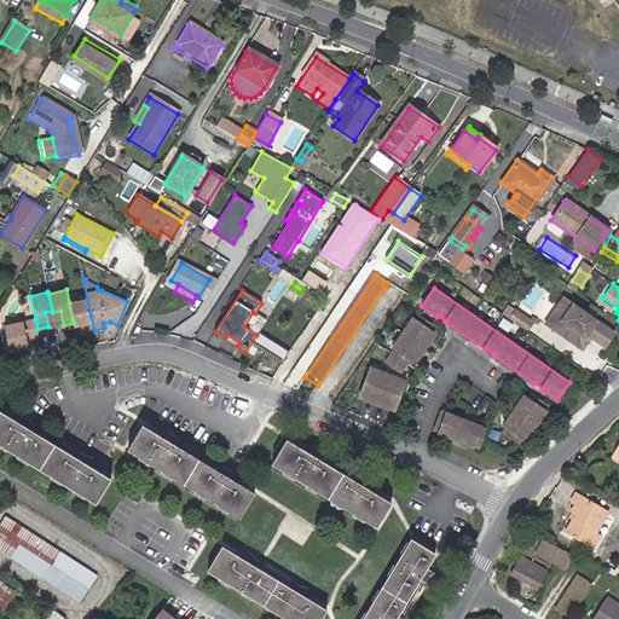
[(91,316),(87,299),(69,302),(73,319),(81,317),(84,331),(94,330),(91,316)]
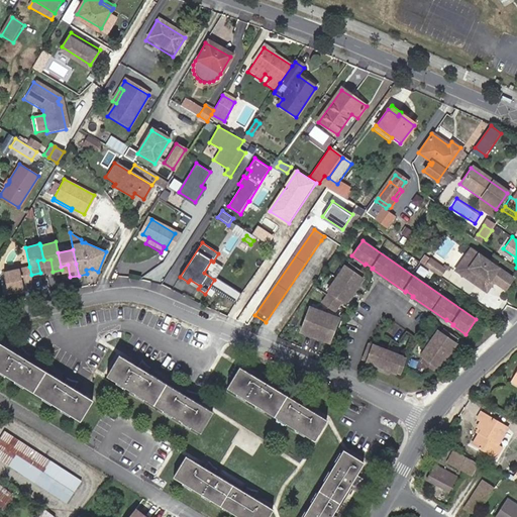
[(463,276),(481,288),(488,278),(491,280),(506,290),(513,279),(472,249),(463,261),(471,266),(463,276)]
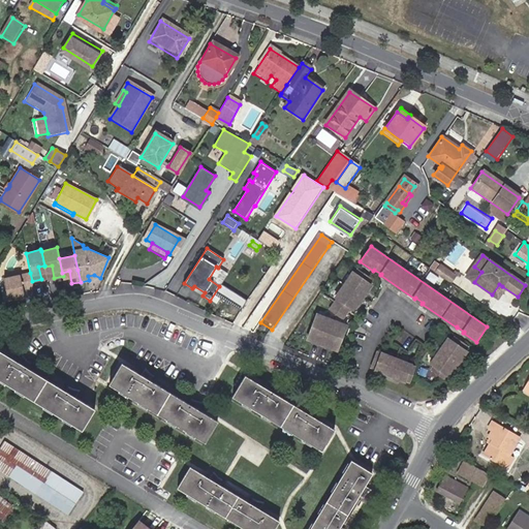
[(48,278),(44,267),(44,266),(38,267),(41,279),(48,278)]
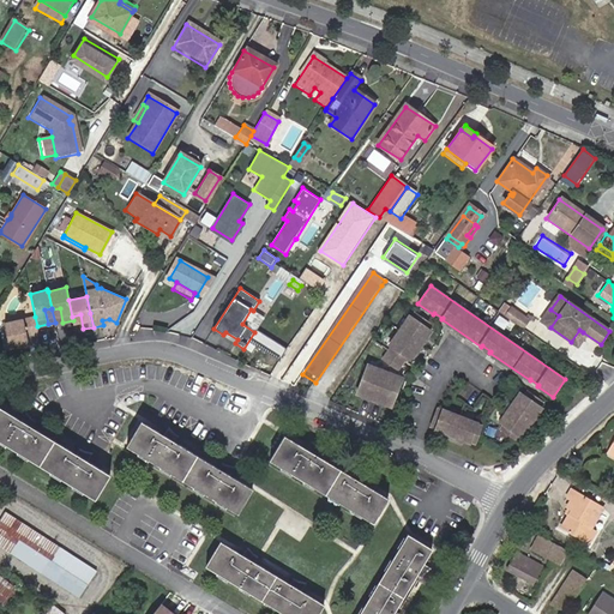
[(62,323),(60,308),(52,309),(55,323),(55,324),(62,323)]
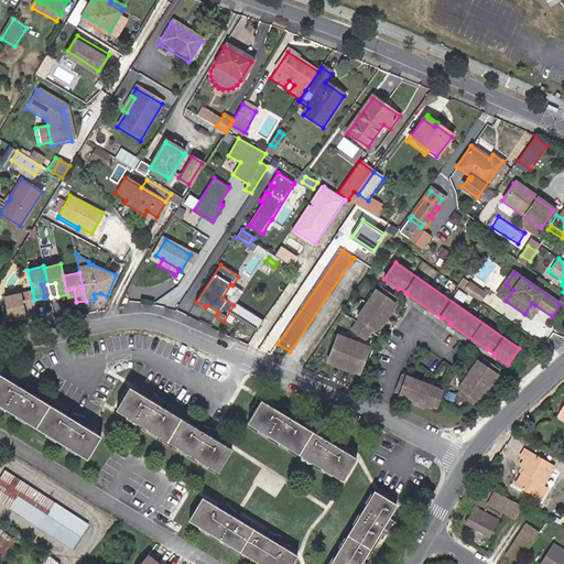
[(506,301),(513,290),(506,284),(498,295),(506,301)]
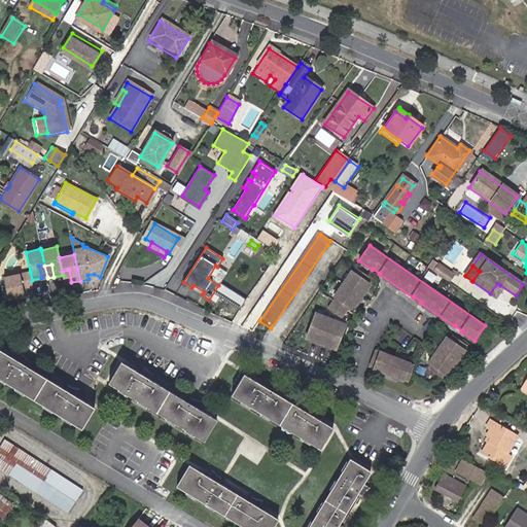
[(437,278),(443,270),(438,268),(433,275),(437,278)]
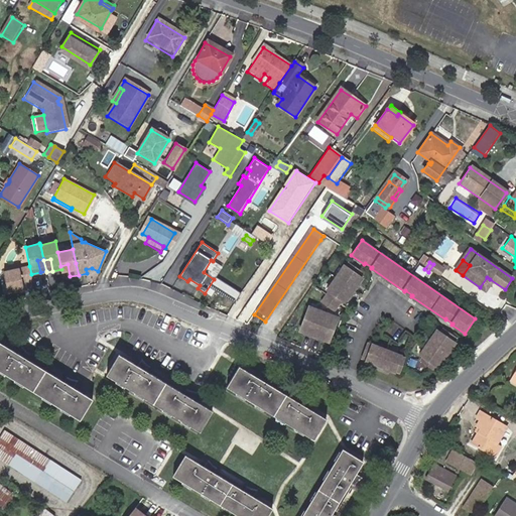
[(344,265),(328,289),(330,291),(323,300),(335,309),(342,299),(347,303),(364,278),(360,275),(362,272),(349,263),(347,266),(344,265)]
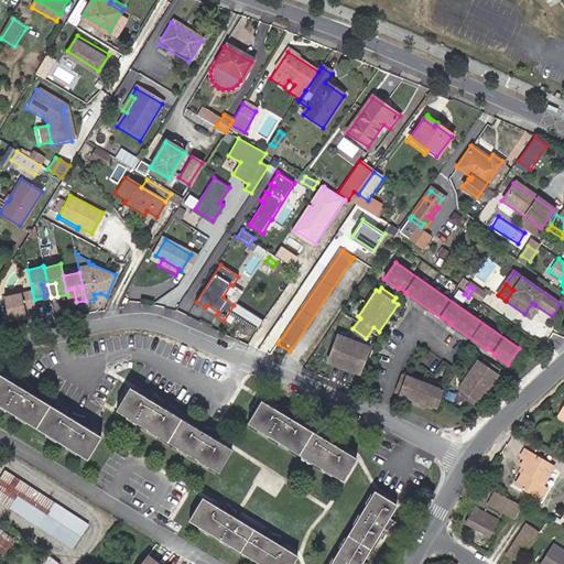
[(76,302),(74,289),(66,291),(67,294),(69,304),(76,302)]
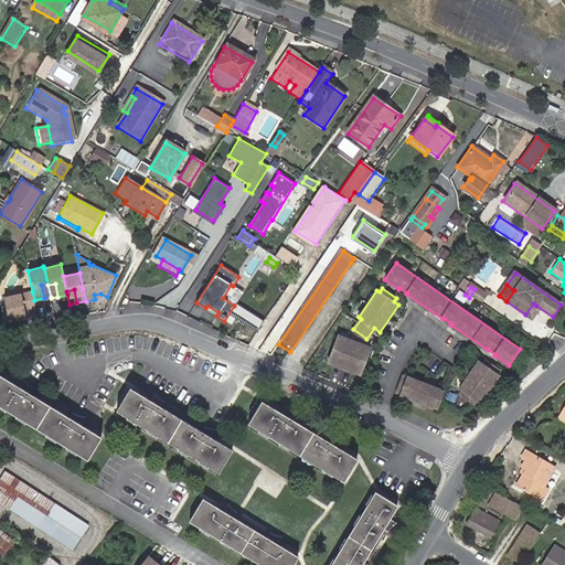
[(478,304),(483,295),(475,289),(469,298),(478,304)]
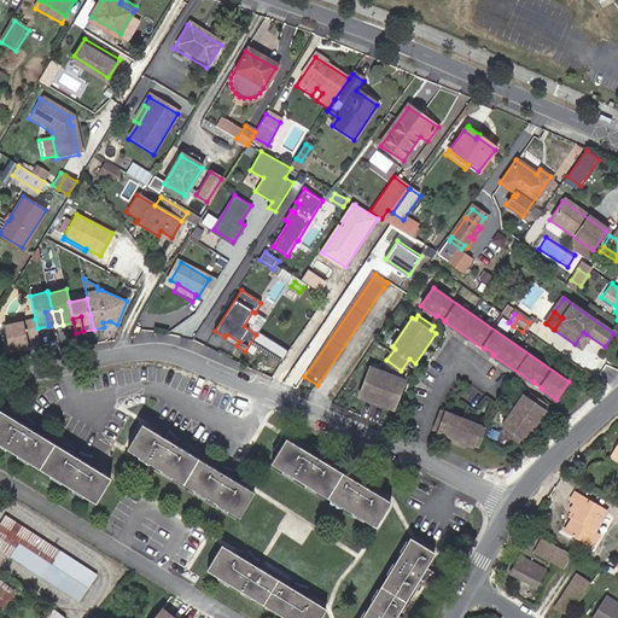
[(38,328),(35,319),(5,326),(10,350),(29,345),(27,337),(39,334),(38,328)]
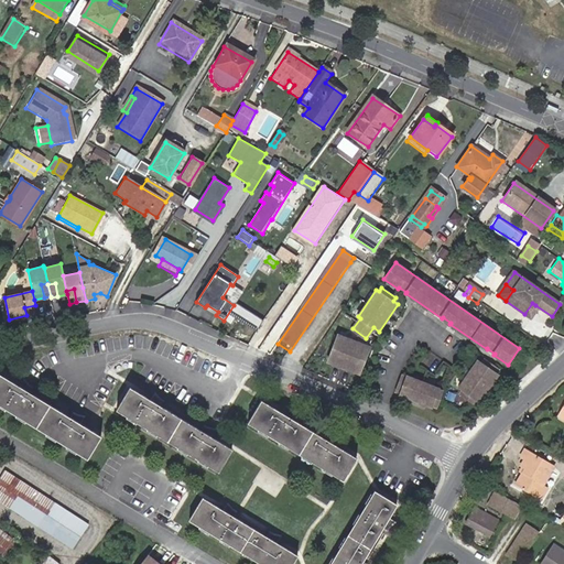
[(535,305),(532,303),(524,314),(528,316),(535,305)]
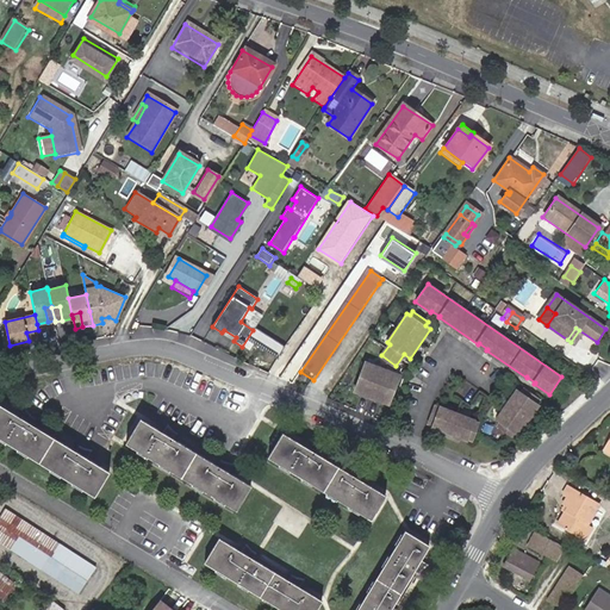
[(402,375),(366,361),(354,391),(390,404),(402,375)]
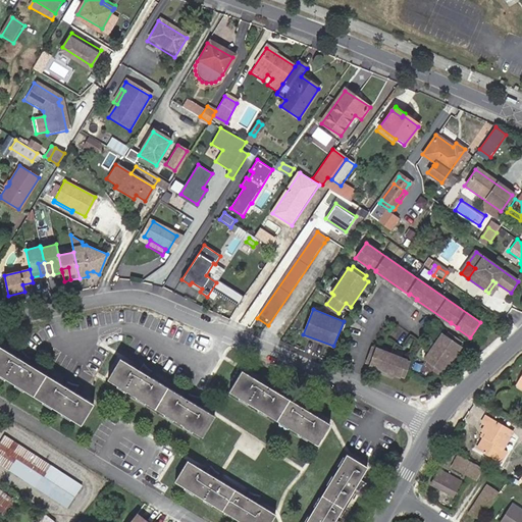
[(446,336),(442,333),(424,359),(428,361),(426,365),(439,374),(442,371),(445,373),(463,348),(461,347),(463,343),(449,332),(446,336)]
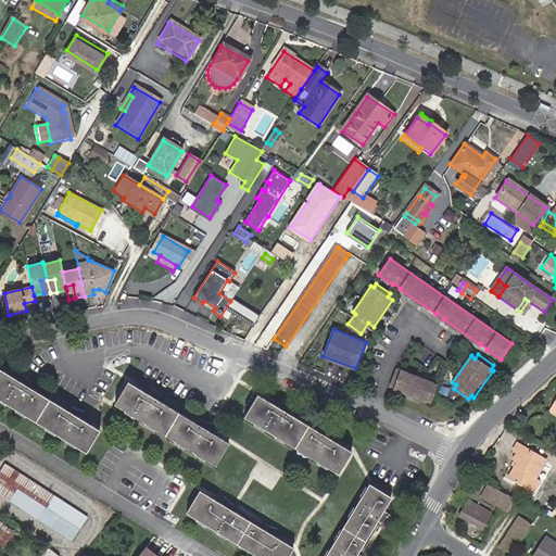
[(0,369),(0,397),(86,451),(99,430),(79,417),(84,409),(79,409),(75,408),(71,406),(67,411),(29,388),(33,382),(28,379),(24,374),(20,381),(0,369)]
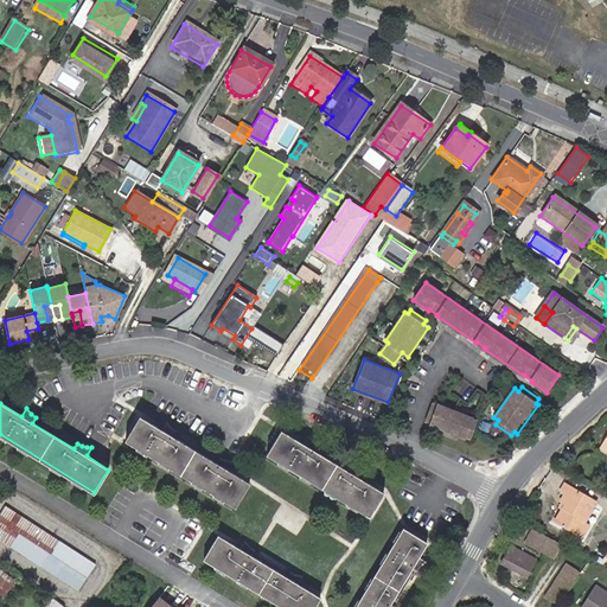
[(466,436),(471,439),(477,421),(473,419),(473,417),(439,404),(438,406),(433,403),(427,422),(432,423),(430,425),(465,438),(466,436)]
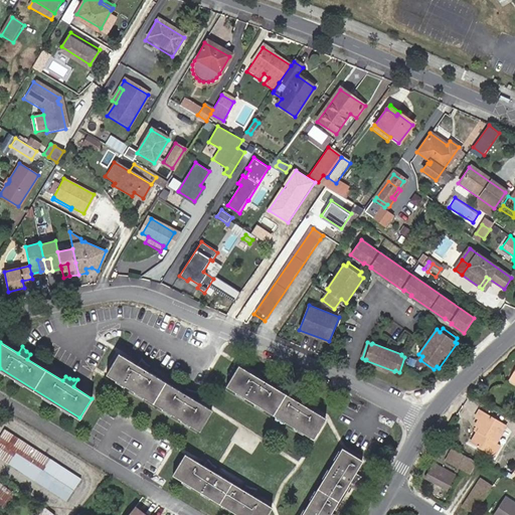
[(119,355),(107,374),(198,432),(211,411),(193,399),(197,393),(190,392),(186,389),(183,394),(147,372),(150,367),(146,365),(142,359),(137,366),(119,355)]
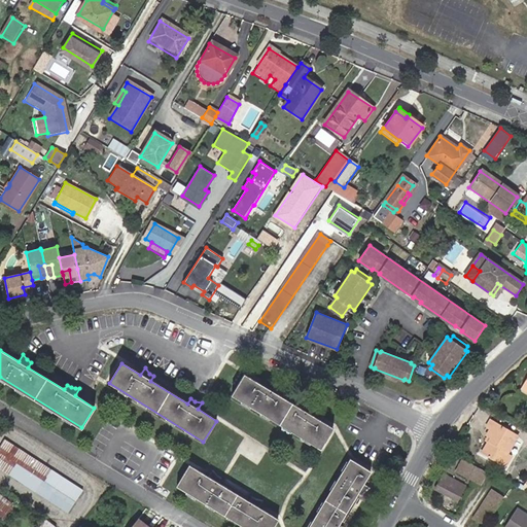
[(244,377),(232,396),(319,451),(331,431),(313,419),(317,413),(310,411),(306,409),(303,413),(272,394),(275,389),(271,387),(266,381),(261,388),(244,377)]
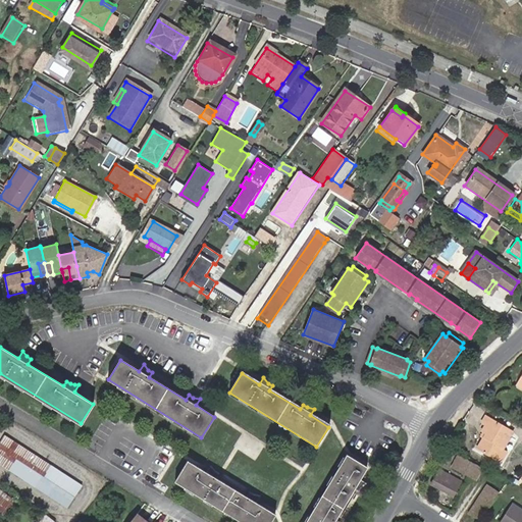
[(484,435),(483,438),(476,450),(492,459),(500,448),(503,450),(514,431),(486,415),(481,425),(483,426),(480,432),(484,435)]
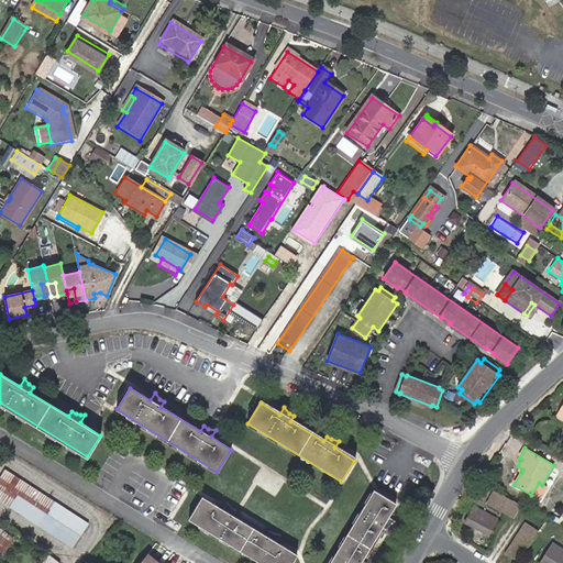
[(0,500),(13,509),(31,487),(4,471),(0,477),(0,500)]
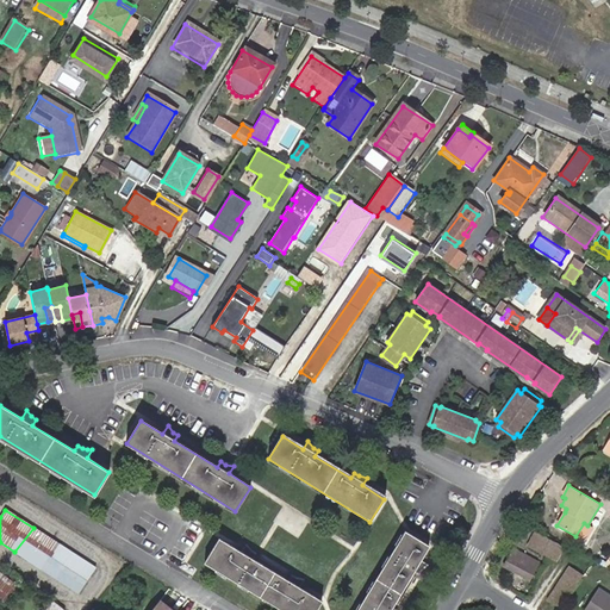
[(587,526),(584,523),(576,536),(585,541),(593,529),(587,526)]
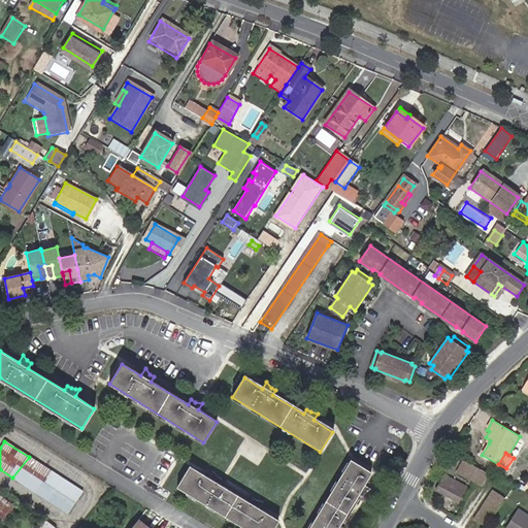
[(64,479),(29,457),(12,477),(46,500),(64,479)]
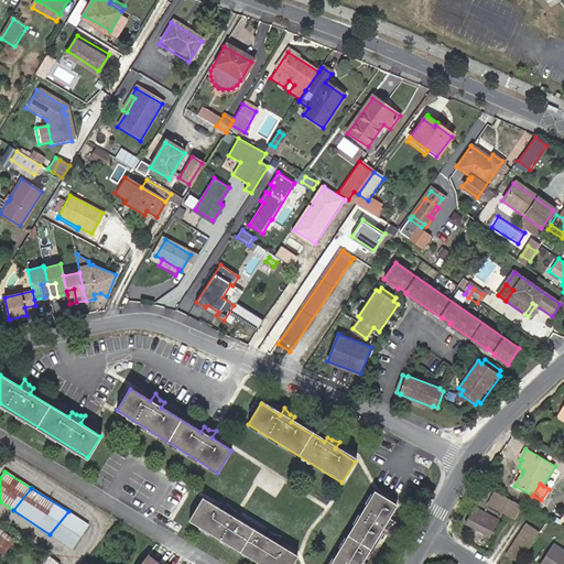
[(522,503),(495,488),(488,501),(514,517),(522,503)]
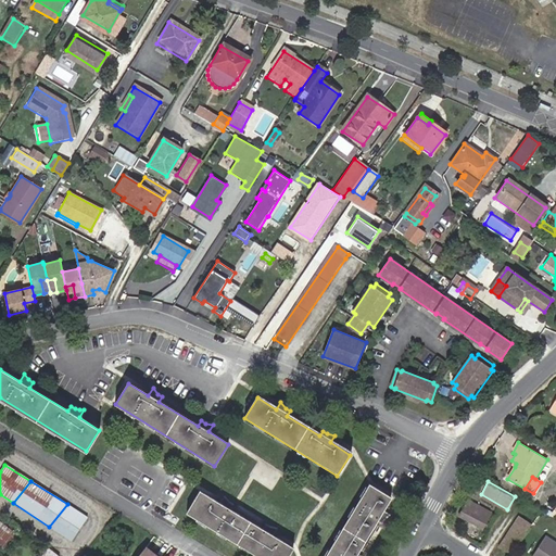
[(368,488),(325,555),(355,555),(375,523),(380,527),(382,523),(390,518),(381,513),(390,501),(368,488)]
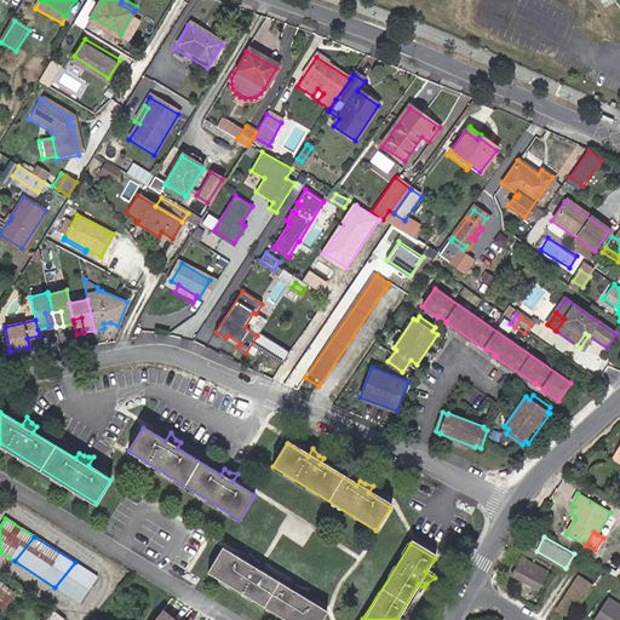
[(222,549),(207,572),(285,619),(320,619),(326,612),(304,598),(309,590),(300,589),(296,585),(292,591),(257,569),(259,563),(254,560),(250,554),(244,562),(222,549)]
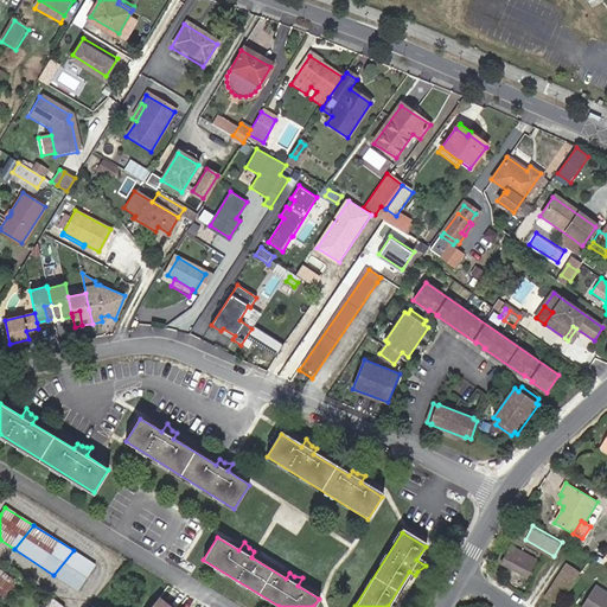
[(535,561),(511,547),(502,564),(525,577),(535,561)]
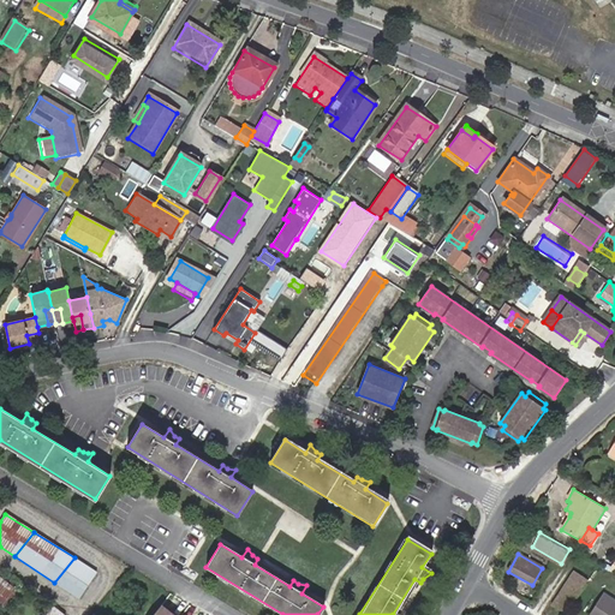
[(75,557),(54,583),(79,597),(96,572),(75,557)]
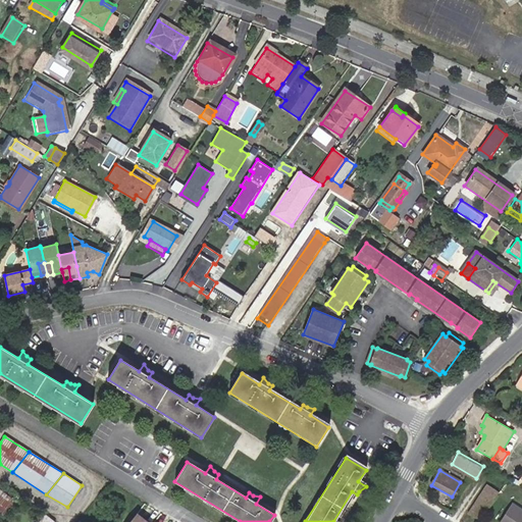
[(477,521),(480,521),(499,493),(487,485),(468,515),(477,521)]
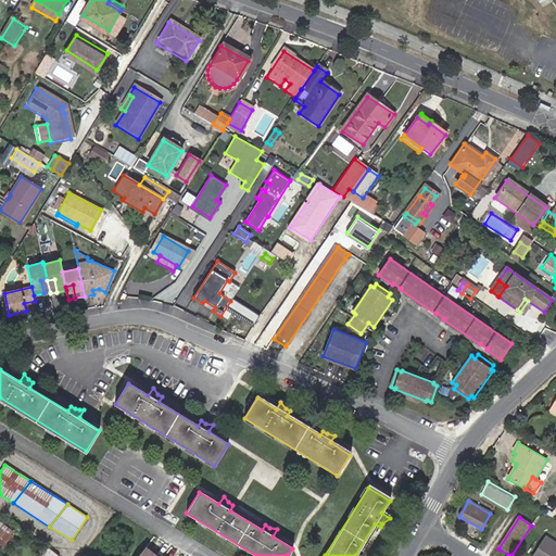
[(15,534),(0,522),(0,545),(4,550),(15,534)]
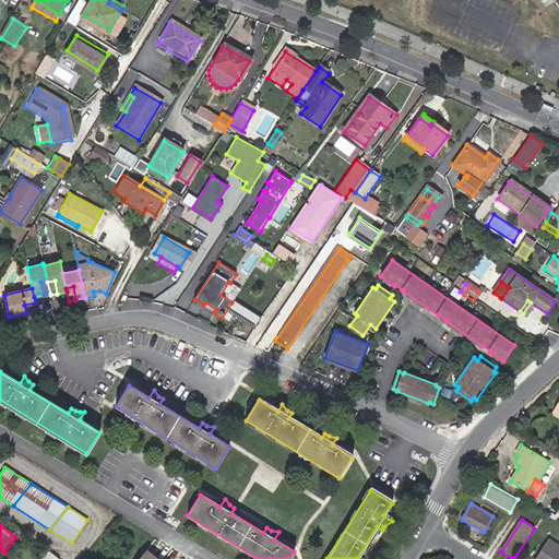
[(558,558),(558,546),(548,539),(535,558),(558,558)]
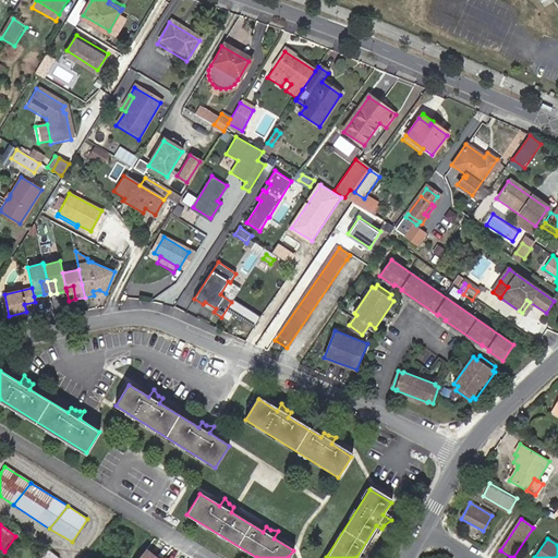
[(39,557),(58,557),(59,557),(47,548),(39,557)]
